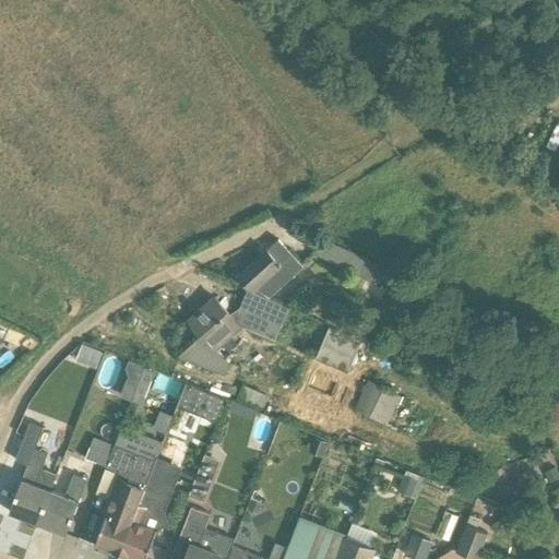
[(252,292),(269,298),(304,268),(280,240),(239,276),(252,292)]
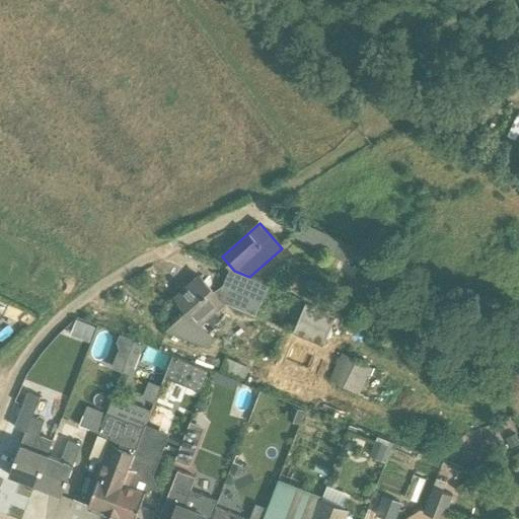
[(344,263),(351,246),(304,223),(291,236),(344,263)]
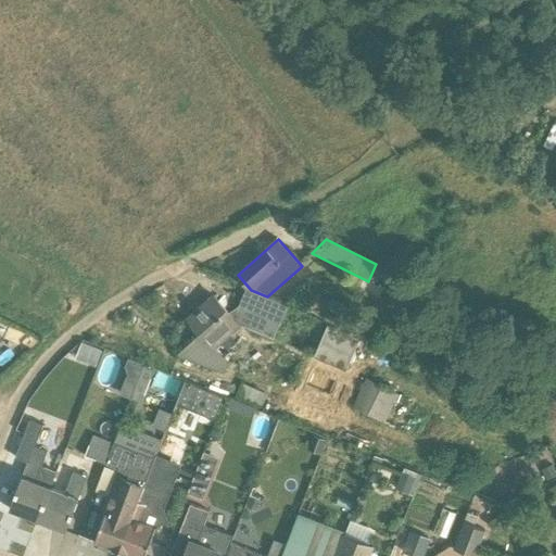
[(239,306),(230,313),(215,297),(189,319),(202,333),(179,354),(226,374),(229,365),(230,364),(215,346),(239,325),(274,339),(280,324),(281,324),(288,305),(267,297),(251,290),(247,288),(239,306)]
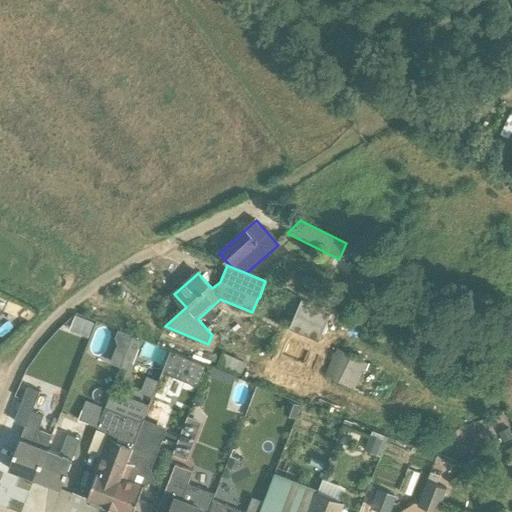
[(332,312),(302,299),(289,329),(319,342),(332,312)]
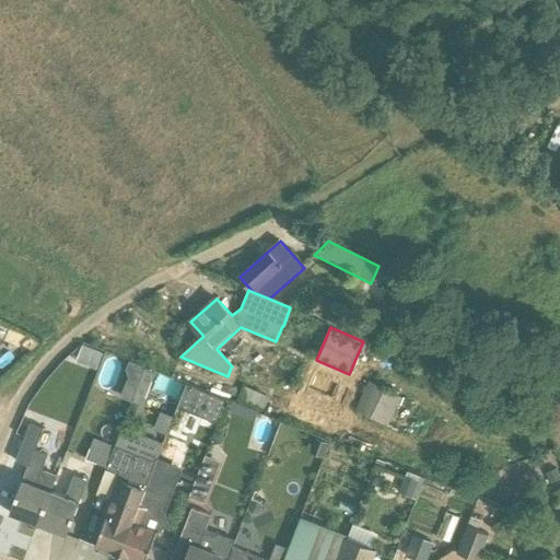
[(127,370),(129,377),(140,382),(146,369),(147,368),(130,361),(127,370)]
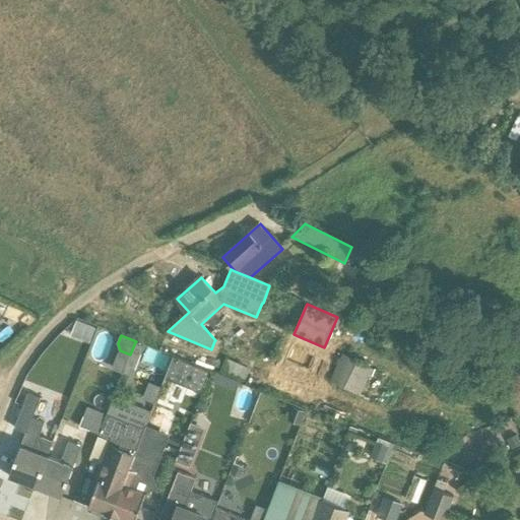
[(130,354),(129,358),(136,361),(138,362),(144,346),(135,342),(130,354)]
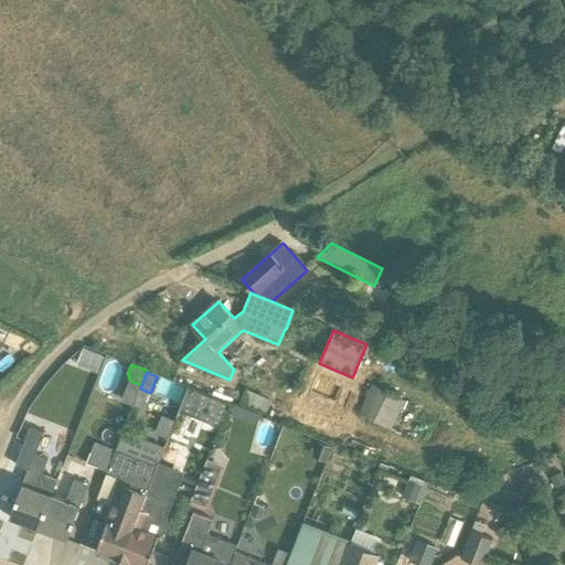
[(391,430),(405,401),(372,385),(358,415),(391,430)]
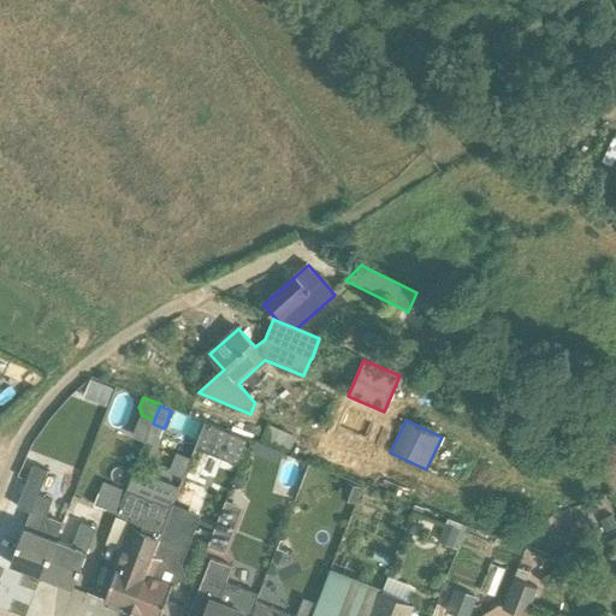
[(265,438),(292,451),(300,436),(272,422),(265,438)]
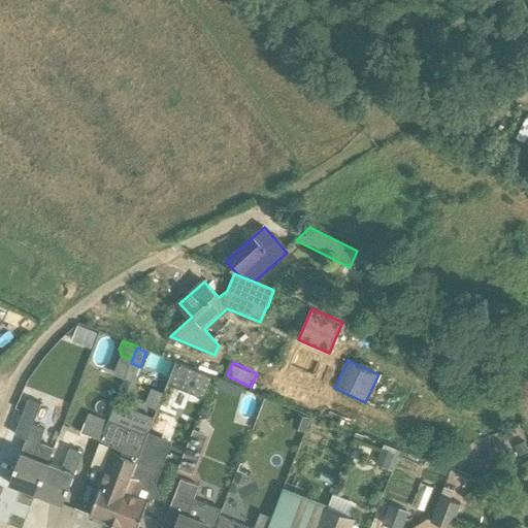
[(44,414),(64,420),(73,391),(55,385),(44,414)]
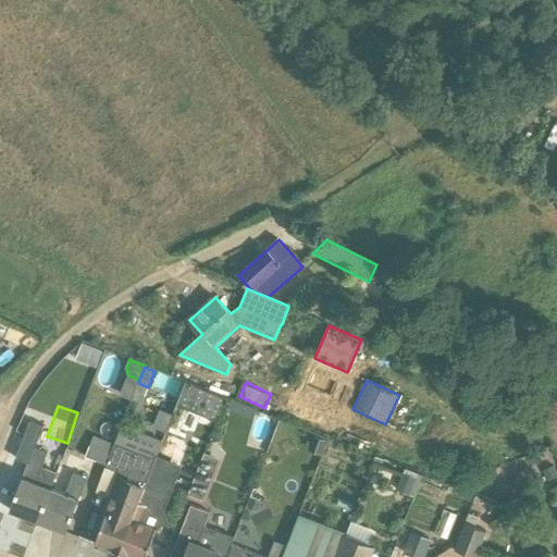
[(162,407),(155,425),(170,431),(176,412),(162,407)]
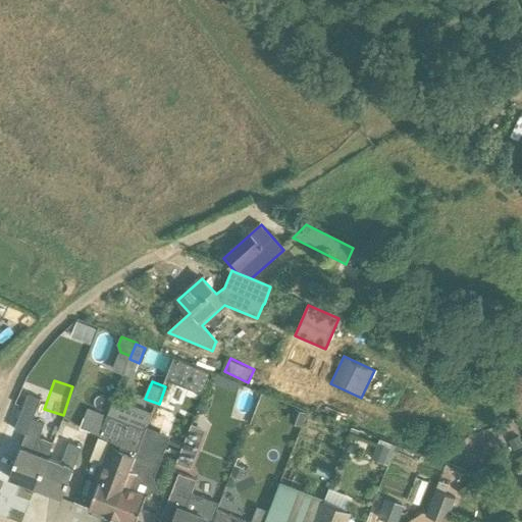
[(100,436),(108,415),(88,407),(80,428),(100,436)]
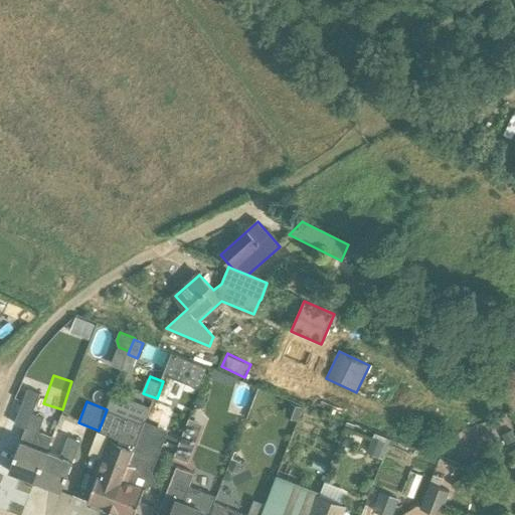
[(303,407),(297,404),(291,418),(298,420),(303,407)]
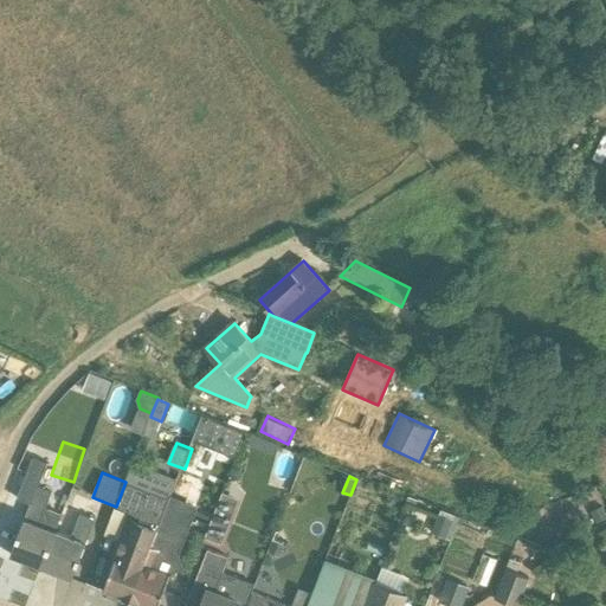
[(152,547),(171,500),(126,482),(116,507),(105,534),(117,539),(113,553),(118,555),(104,591),(130,601),(152,547)]
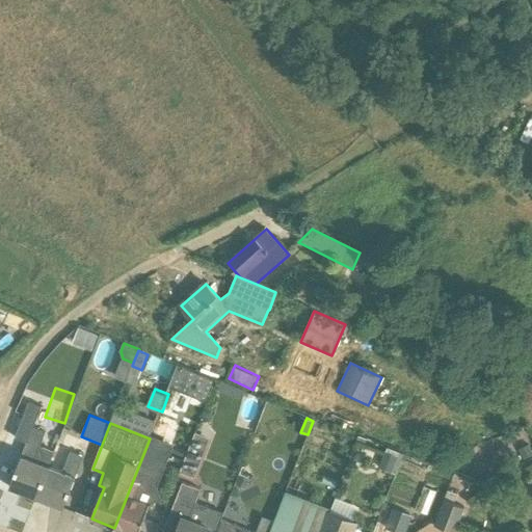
[(9,487),(36,498),(49,467),(54,452),(41,447),(46,432),(33,427),(9,487)]
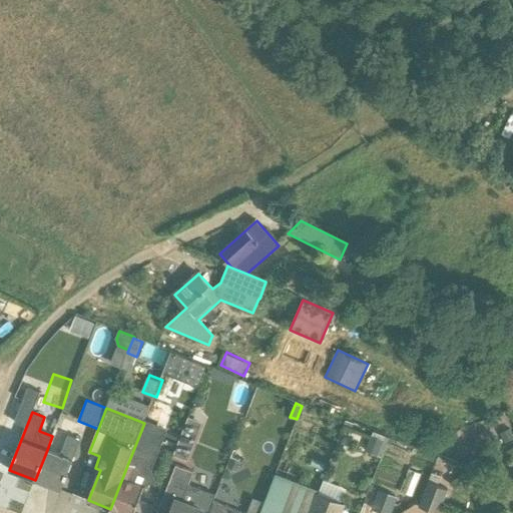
[(173,455),(186,460),(200,422),(187,418),(173,455)]
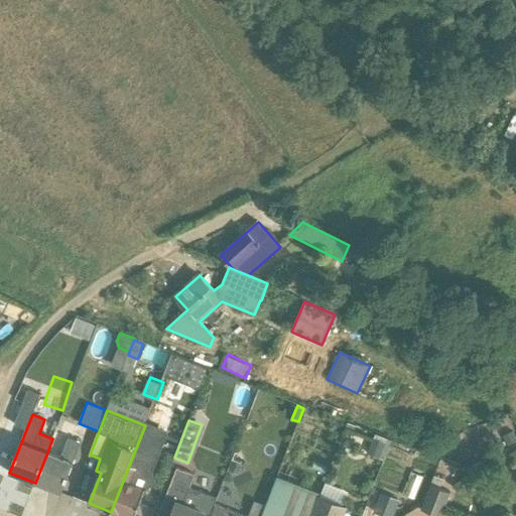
[(150,469),(164,432),(145,425),(129,466),(139,470),(144,472),(150,469)]
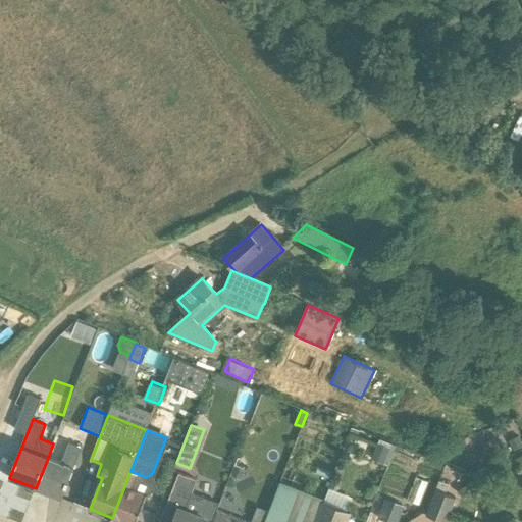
[(48,458),(36,488),(63,499),(83,448),(69,442),(62,463),(48,458)]
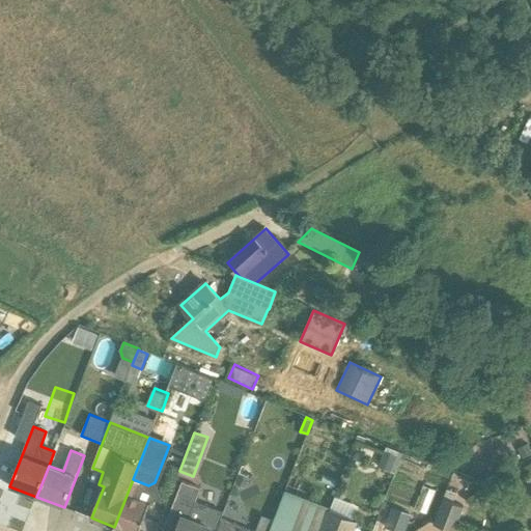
[(378,468),(391,473),(397,456),(384,452),(378,468)]
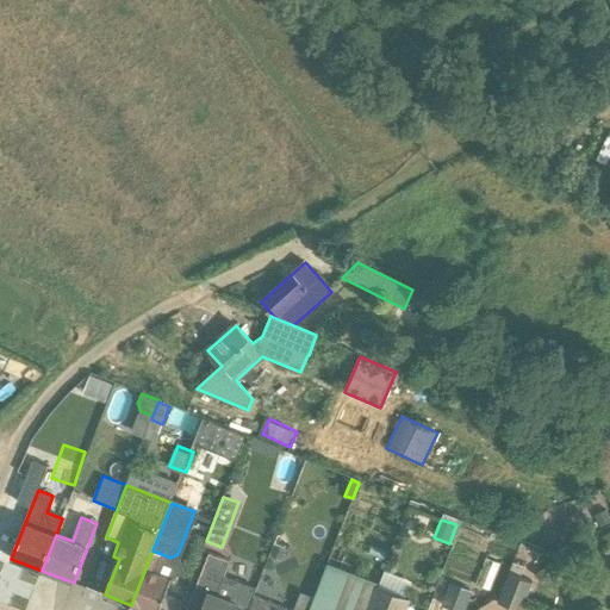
[(553,548),(559,530),(549,528),(543,545),(553,548)]
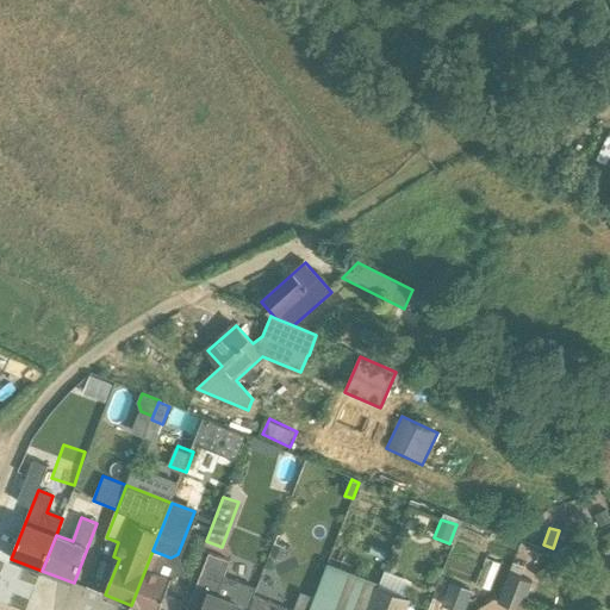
[(285,552),(274,547),(269,558),(281,562),(285,552)]
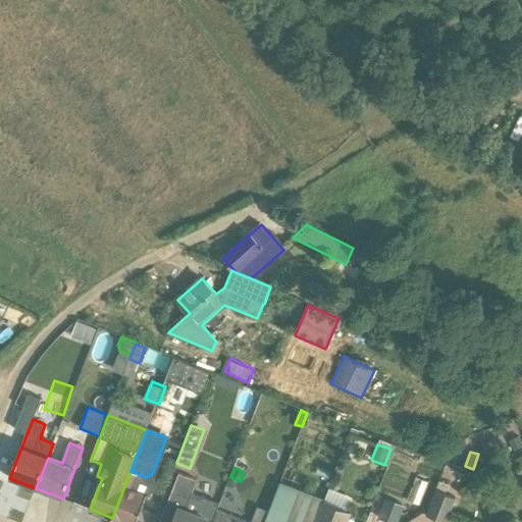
[(137,521),(147,496),(135,490),(141,475),(131,471),(112,518),(122,521),(137,521)]
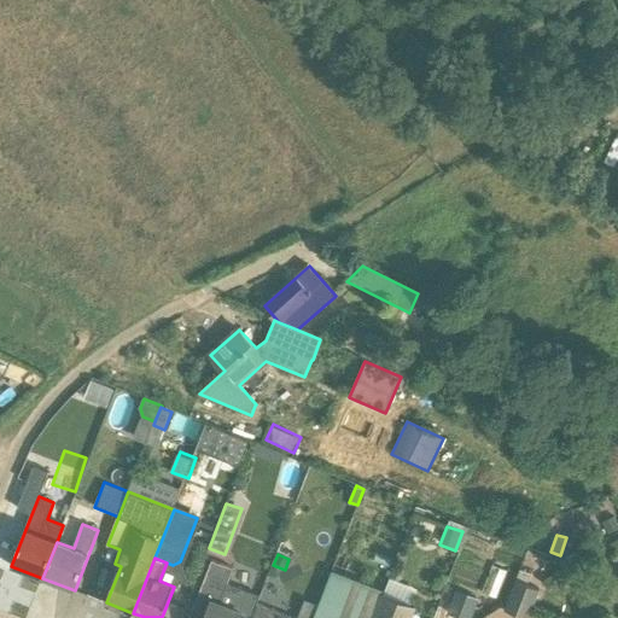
[(242,617),(244,613),(220,605),(233,569),(211,561),(192,614),(202,617),(242,617)]
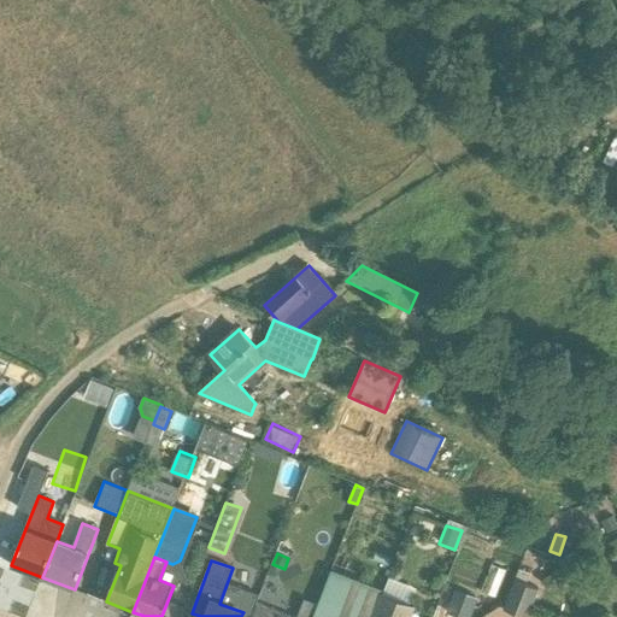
[(372,616),(383,593),(331,573),(315,616),(372,616)]
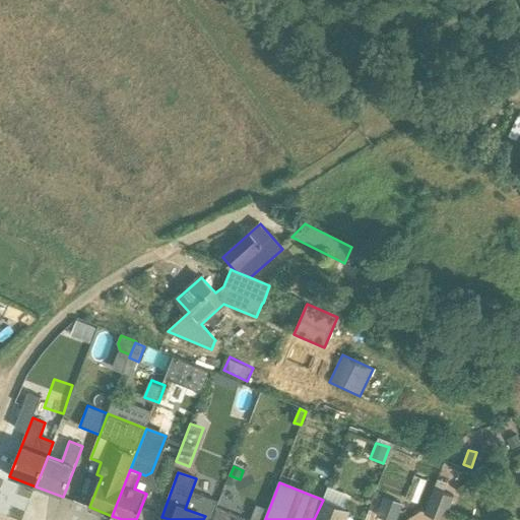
[(443,519),(445,519),(454,497),(435,489),(426,513),(443,519)]
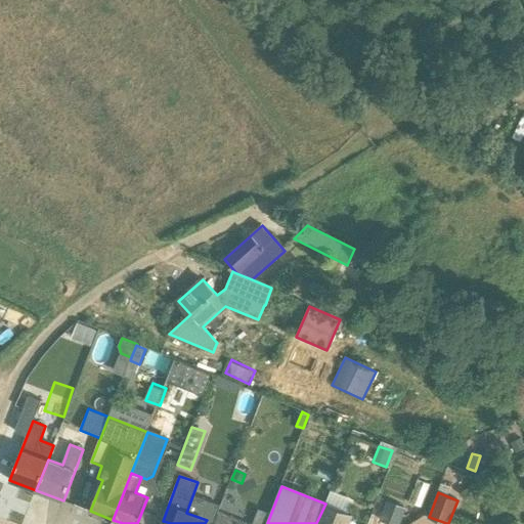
[(379,521),(386,523),(399,523),(406,508),(387,500),(379,521)]
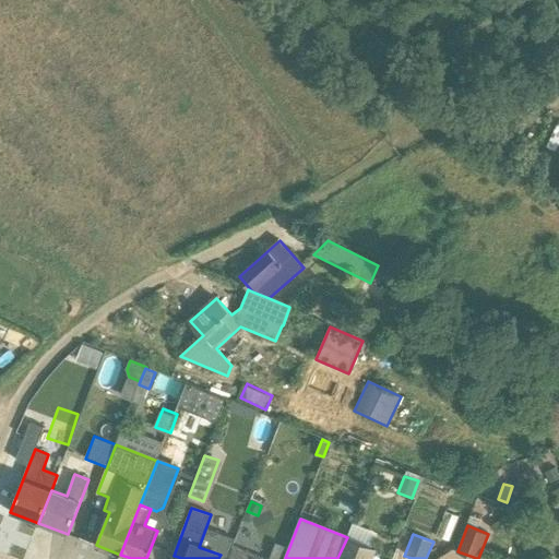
[(337,558),(371,558),(376,548),(347,537),(337,558)]
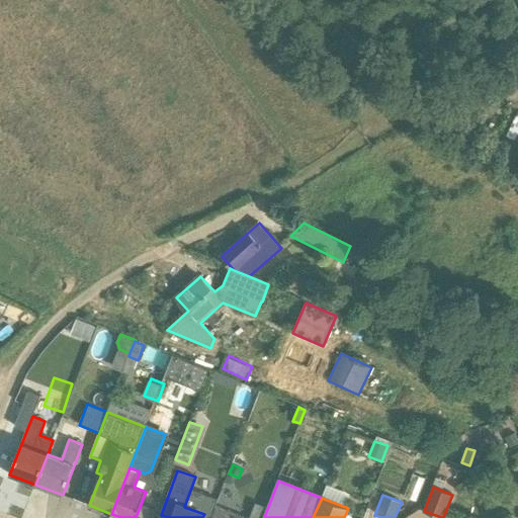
[(245,517),(217,507),(211,517),(245,517)]
